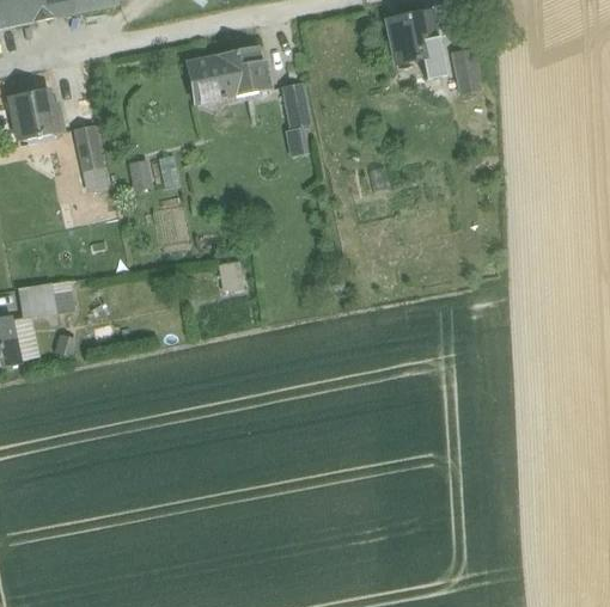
[(0,0),(0,26),(120,2),(119,0),(0,0)]
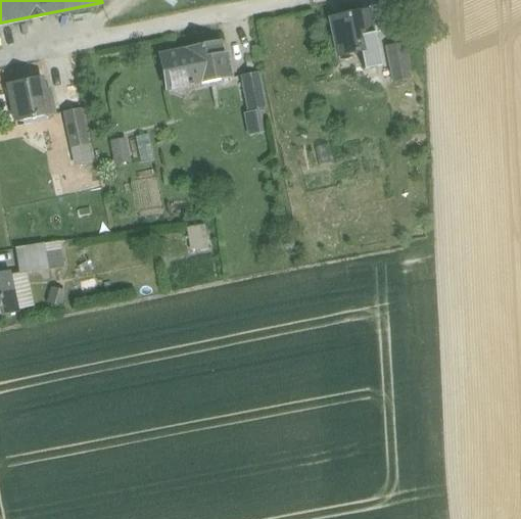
[(368,8),(331,16),(340,55),(377,46),(368,8)]
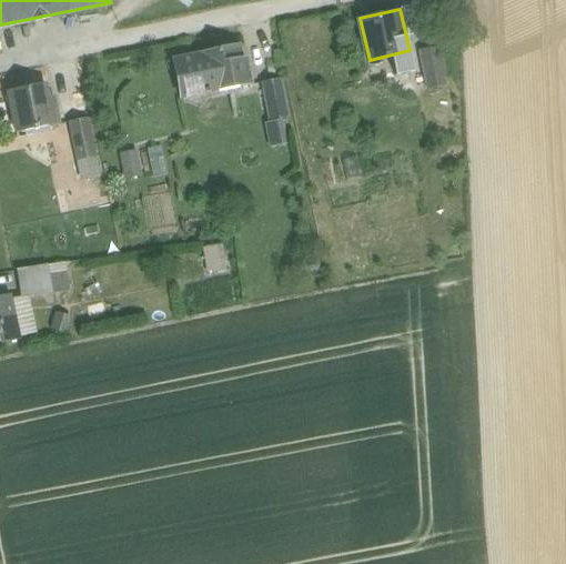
[(424,31),(407,34),(414,71),(431,68),(434,86),(452,82),(445,42),(427,46),(424,31)]
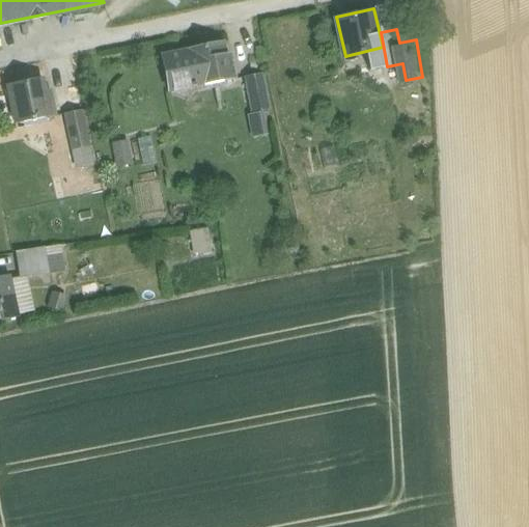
[(224,39),(190,47),(190,49),(164,54),(171,88),(197,83),(197,85),(230,78),(238,77),(234,61),(229,62),(224,39)]
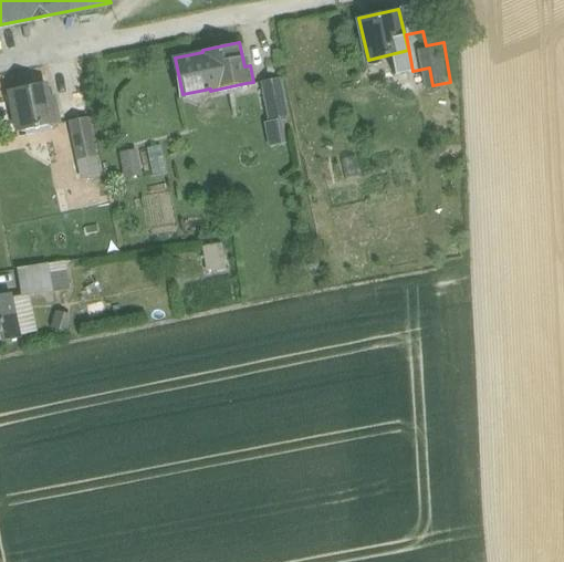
[(283,76),(268,77),(274,142),(290,139),(283,76)]
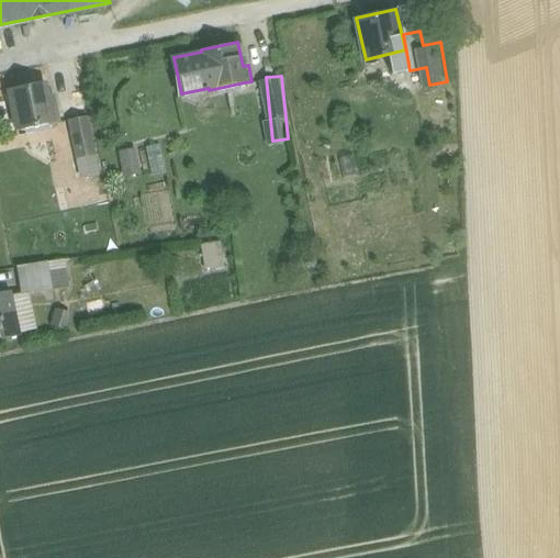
[(45,80),(10,88),(18,129),(59,120),(56,103),(49,104),(45,80)]
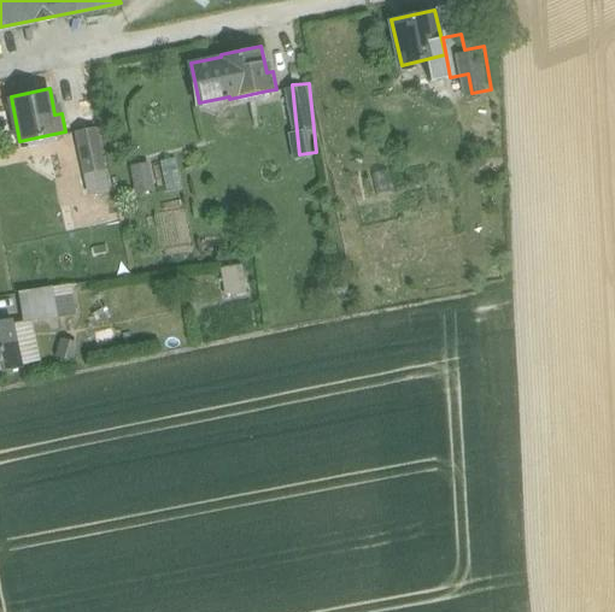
[(95,124),(77,128),(86,170),(104,166),(95,124)]
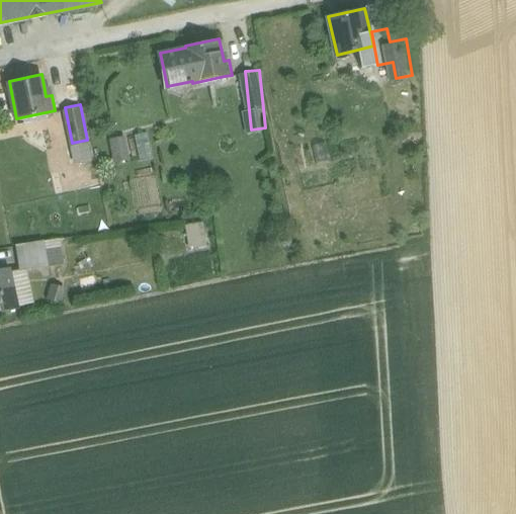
[(146,132),(131,135),(138,170),(153,166),(146,132)]
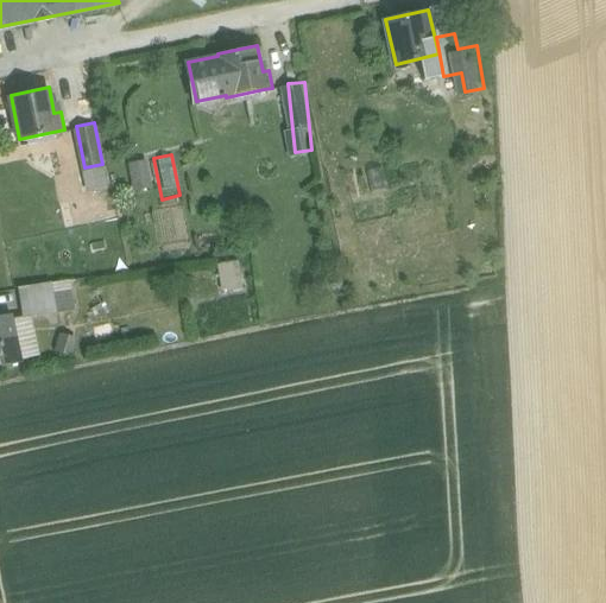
[(147,159),(130,163),(136,188),(153,184),(147,159)]
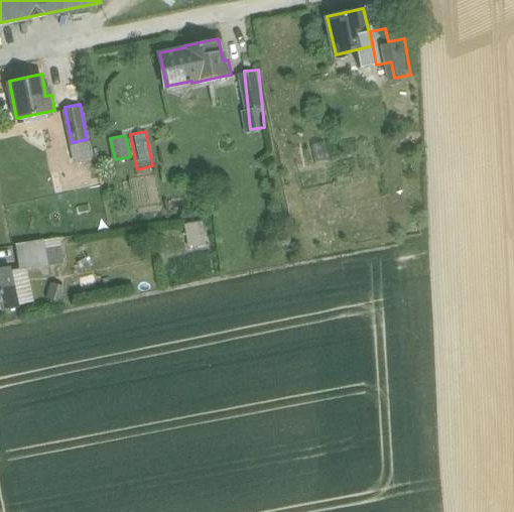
[(87,139),(72,142),(76,162),(86,160),(91,159),(87,139)]
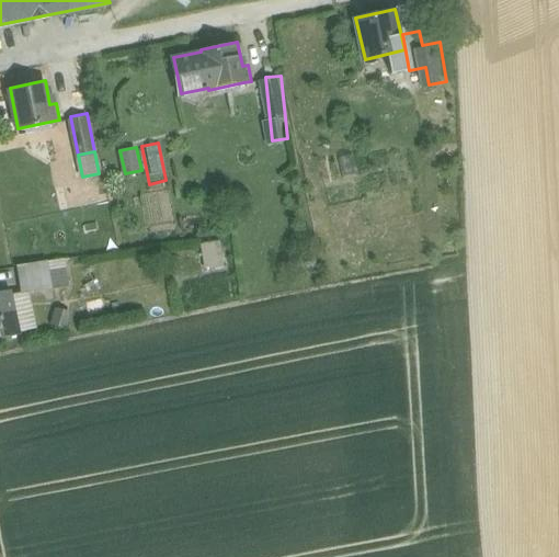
[(82,177),(81,177),(86,199),(98,196),(93,174),(82,177)]
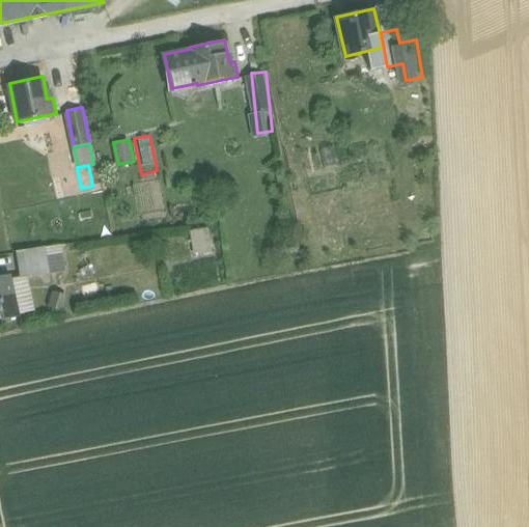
[(218,250),(213,224),(194,227),(199,253),(218,250)]
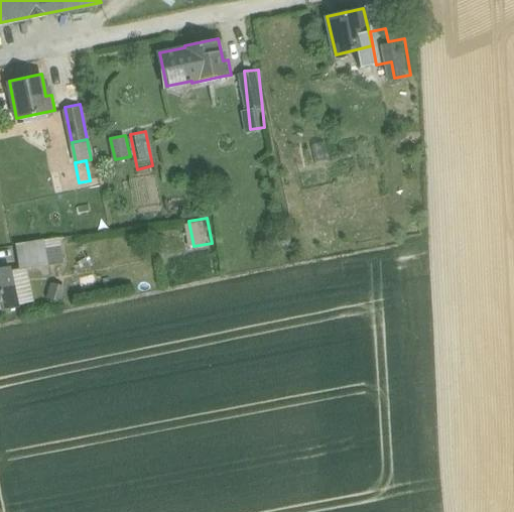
[(45,238),(17,242),(20,269),(49,264),(46,246),(45,238)]
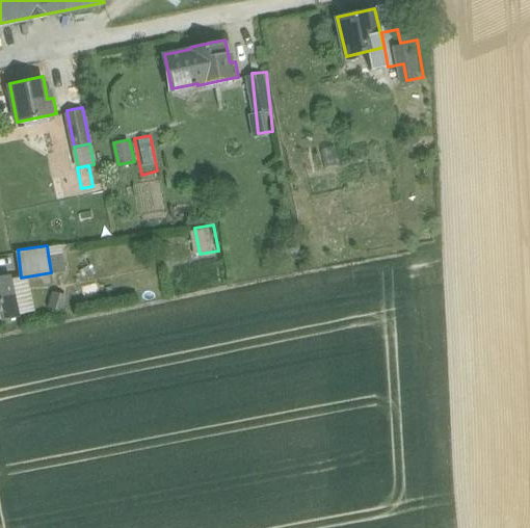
[(48,254),(51,272),(67,270),(63,251),(48,254)]
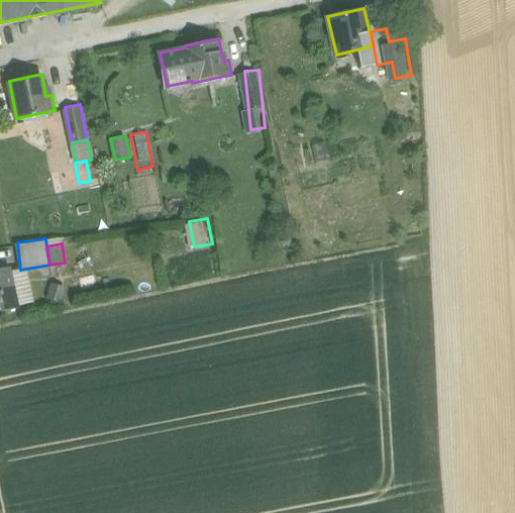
[(10,268),(0,270),(0,308),(18,305),(13,280),(10,268)]
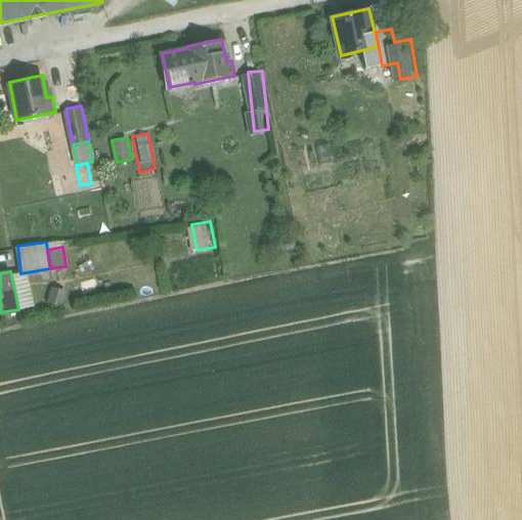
[(13,284),(18,309),(34,306),(28,279),(13,284)]
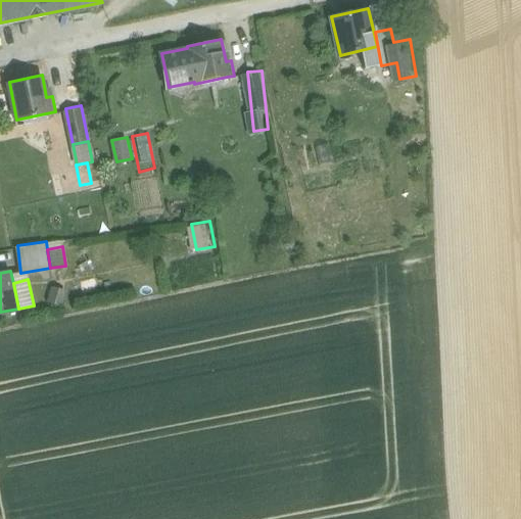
[(66,290),(52,286),(49,298),(63,303),(66,290)]
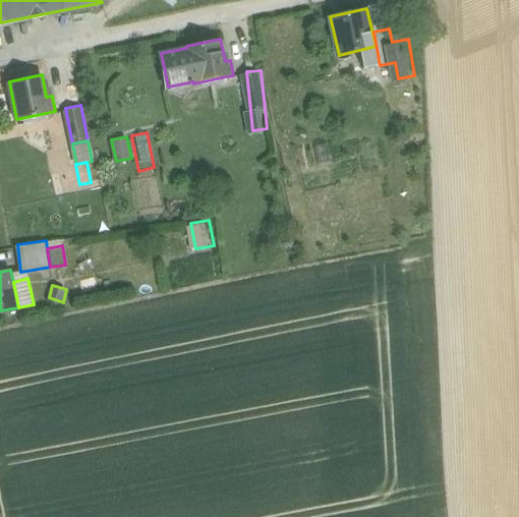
All buildings are outlined.
